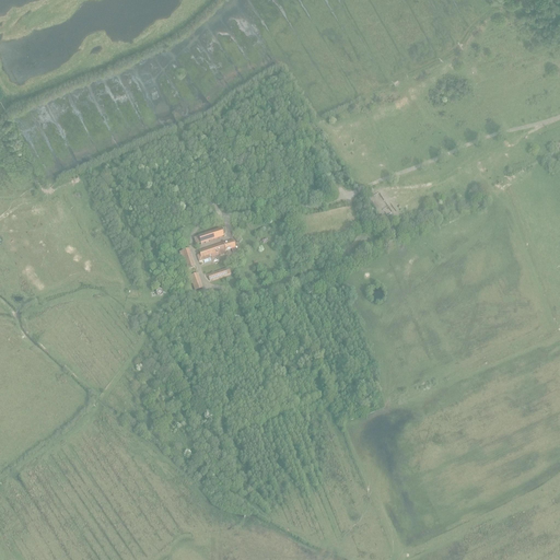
[(198,236),(201,245),(223,237),(220,229),(198,236)]
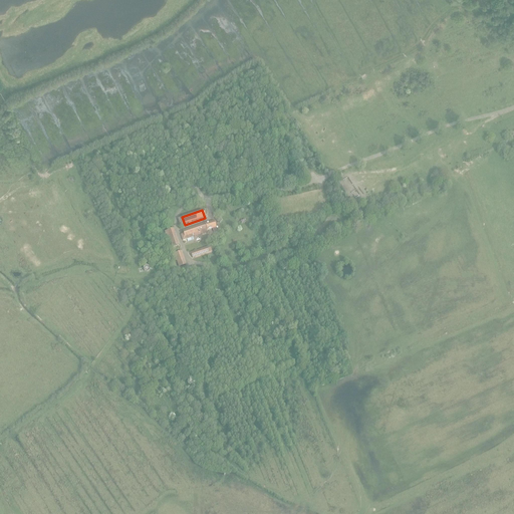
[(213,232),(217,231),(214,221),(205,224),(184,231),(185,233),(181,235),(182,240),(187,239),(188,242),(194,240),(193,237),(208,232),(207,231),(212,229),(213,232)]
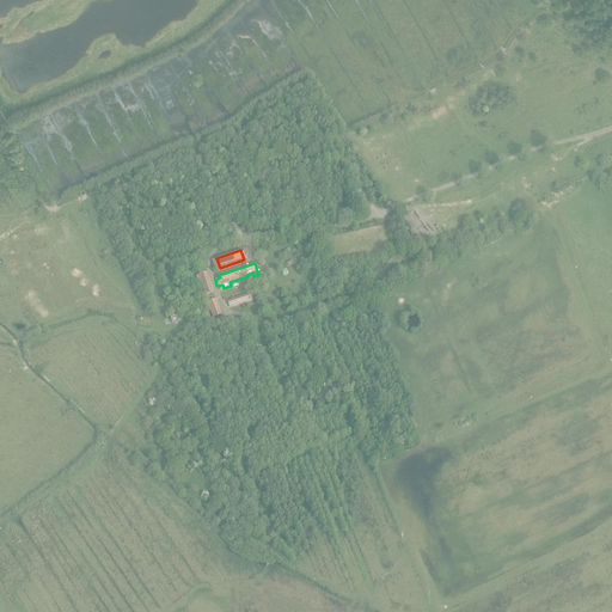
[(206,297),(214,294),(206,271),(195,275),(199,282),(200,281),(206,297)]
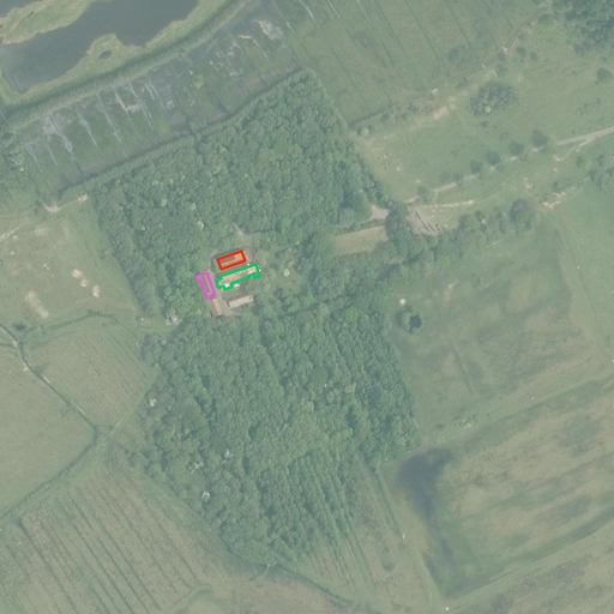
[(228,302),(230,308),(252,300),(251,294),(228,302)]
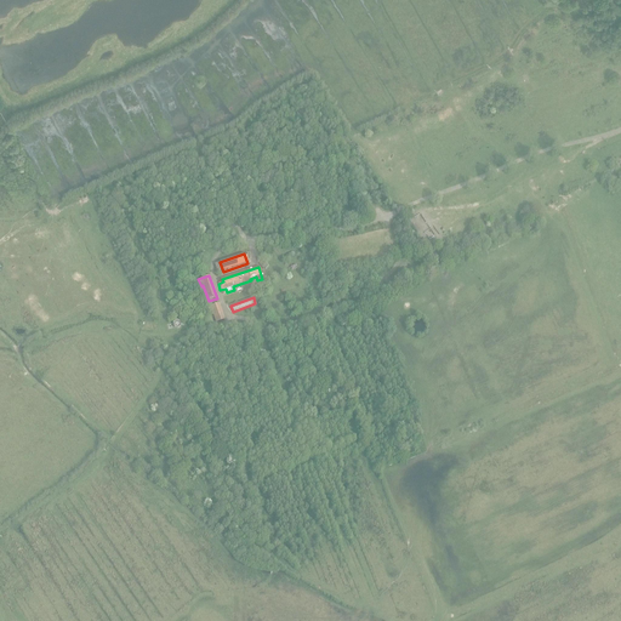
[(216,323),(224,320),(218,303),(210,307),(208,308),(209,313),(211,312),(216,323)]
